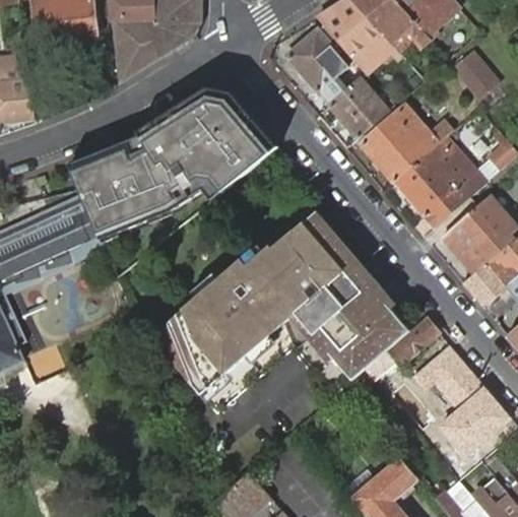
[(31,0),(37,41),(95,34),(90,0),(31,0)]
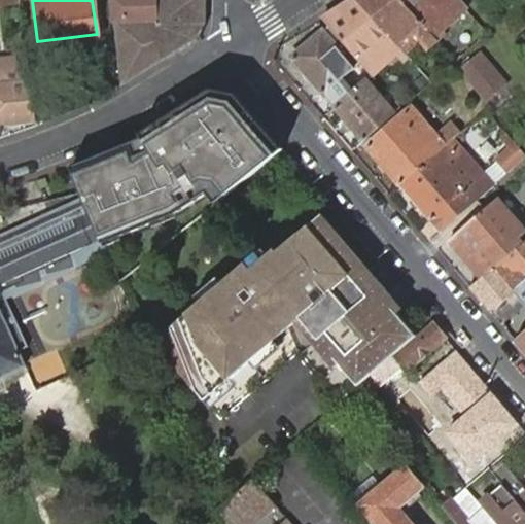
[(159,60),(155,0),(110,0),(111,7),(120,83),(132,76),(159,60)]
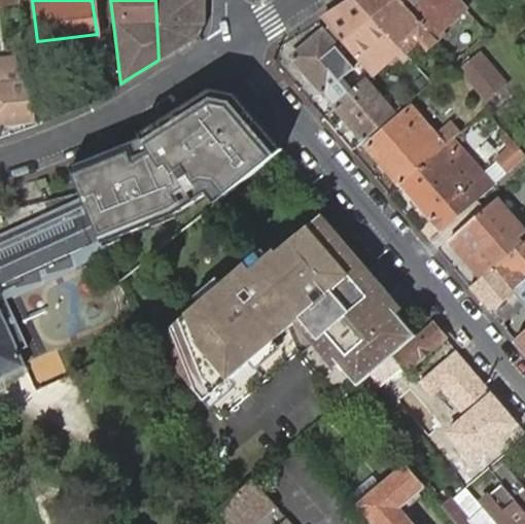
[(204,20),(203,0),(155,0),(159,60),(193,37),(204,20)]
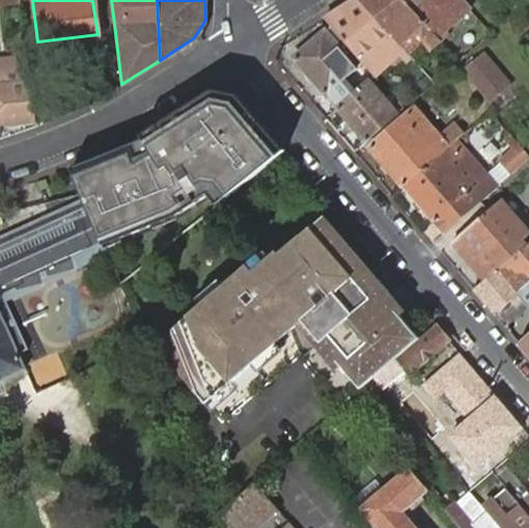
[(352,0),(324,19),(329,24),(372,75),(397,54),(406,63),(411,57),(410,56),(360,0),(352,0)]
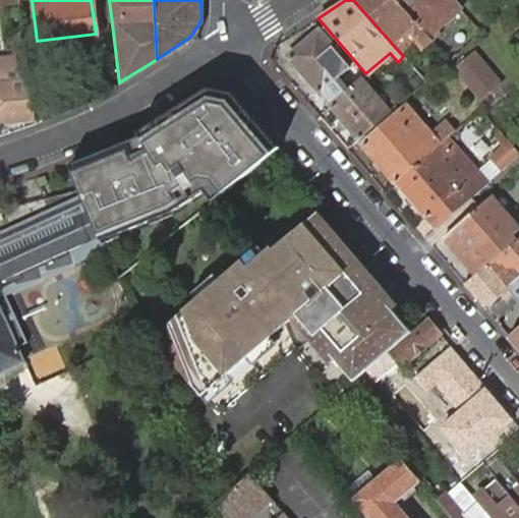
[(353,0),(402,55),(406,51),(404,48),(413,40),(422,50),(433,41),(396,0),(353,0)]
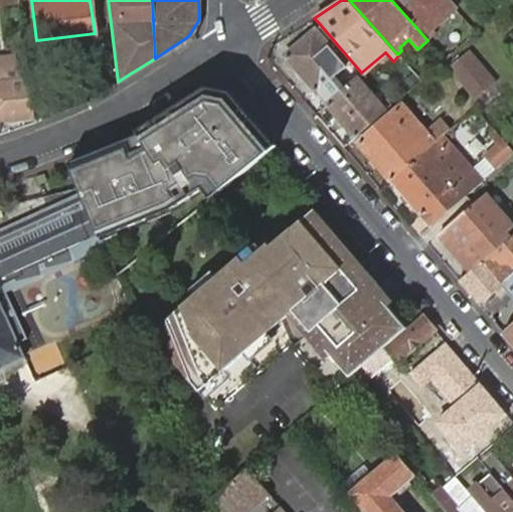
[(391,0),(428,40),(436,33),(431,27),(423,19),(440,3),(448,12),(453,8),(446,0),(391,0)]
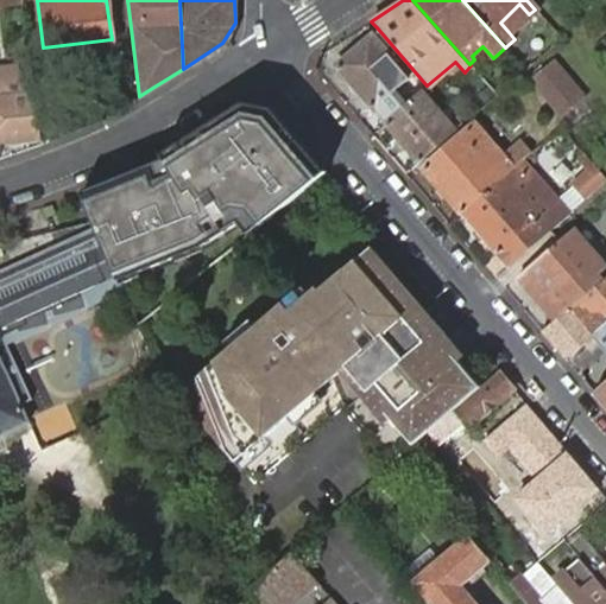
[(500,23),(509,32),(529,14),(519,4),(500,23)]
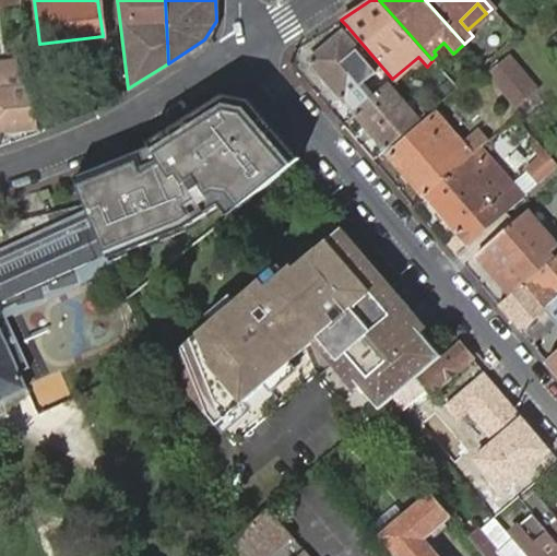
[(308,59),(353,111),(386,84),(391,92),(395,89),(389,81),(392,79),(346,25),(308,59)]
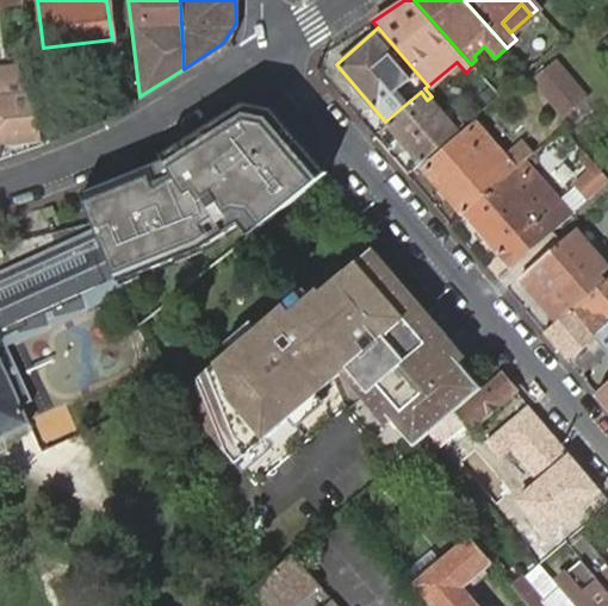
[(563,124),(568,132),(591,113),(581,99),(585,95),(554,58),(529,81),(563,124)]
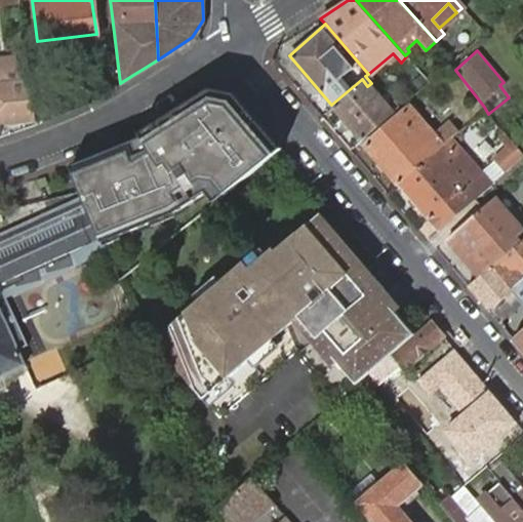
[(0,123),(31,119),(24,58),(11,59),(0,61),(0,123)]
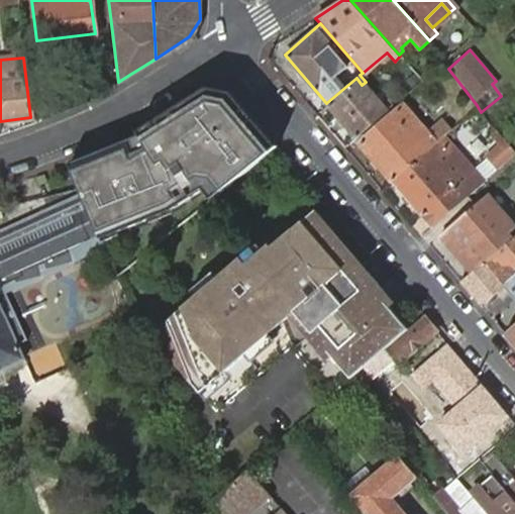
[(356,78),(326,103),(355,136),(391,105),(386,100),(363,73),(359,75),(366,82),(362,85),(356,78)]
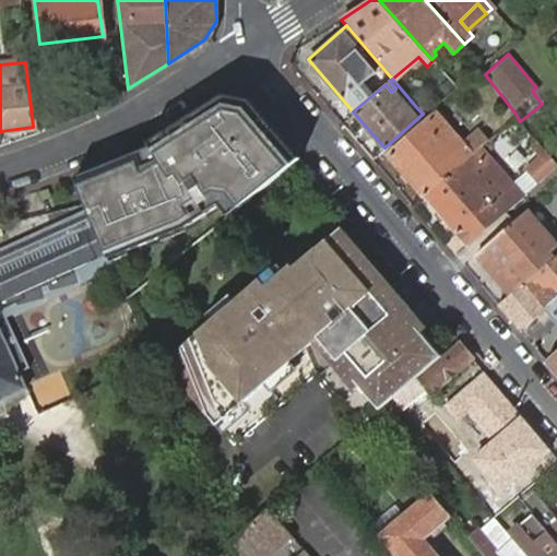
[(200,227),(203,234),(299,156),(250,99),(221,93),(160,131),(200,227)]
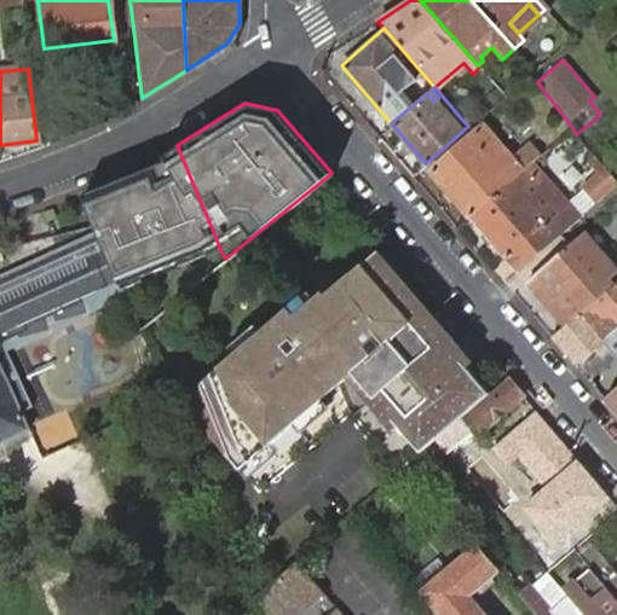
[(471,214),(530,162),(540,154),(530,140),(509,156),(483,125),(431,168),(471,214)]
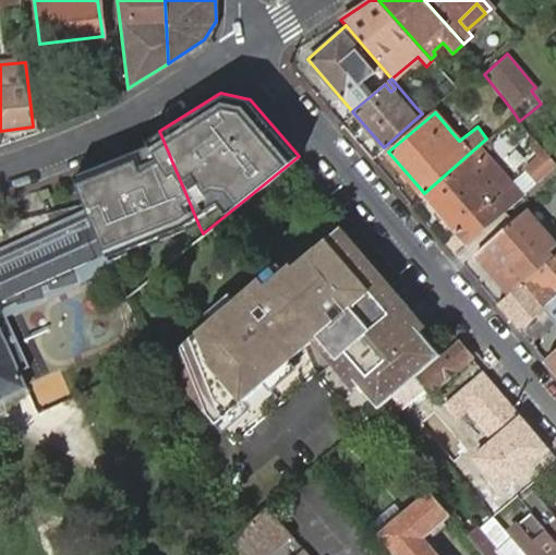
[(144,147),(76,172),(113,264),(200,227),(159,131),(146,140),(144,147)]
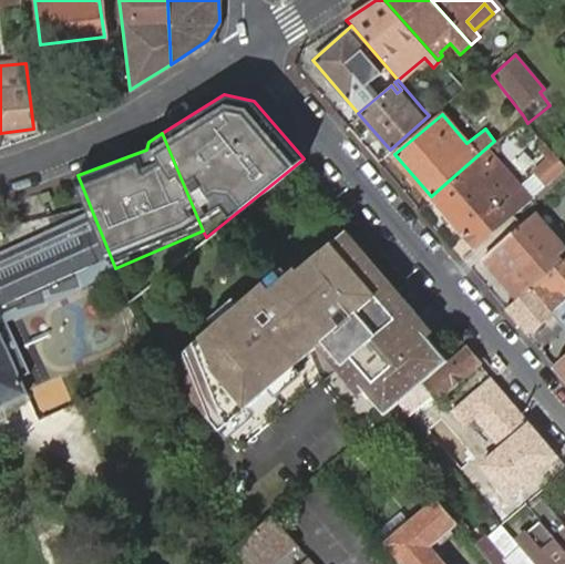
[(473,248),(528,198),(485,149),(431,196),(430,197),(473,248)]
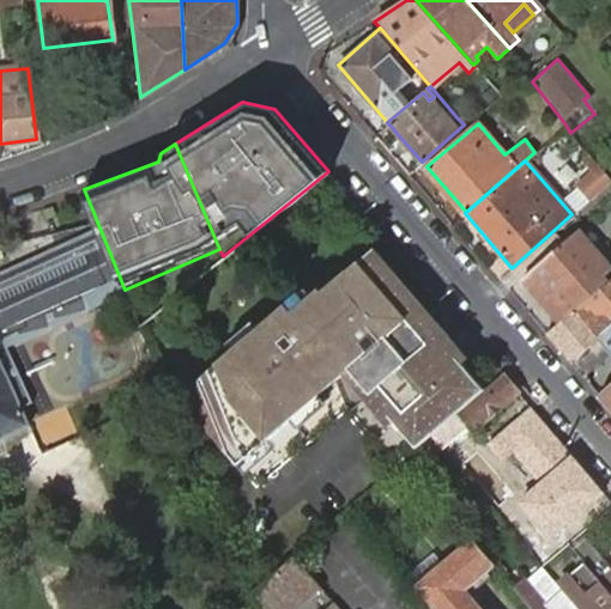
[(575,184),(588,200),(610,181),(596,164),(575,184)]
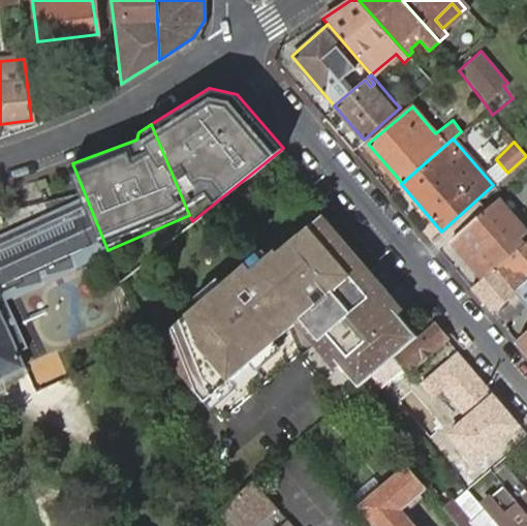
[(0,376),(22,367),(13,349),(28,343),(5,295),(104,251),(81,194),(0,230),(0,376)]
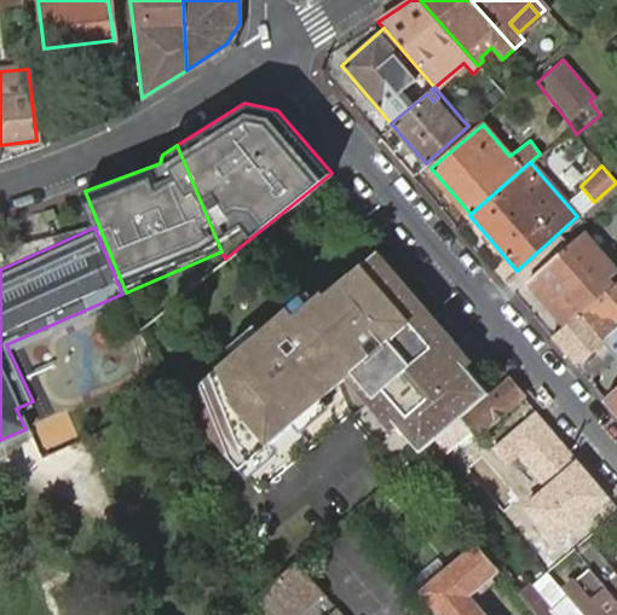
[(569,320),(616,278),(616,264),(611,270),(582,233),(526,280),(559,319),(564,315),(569,320)]
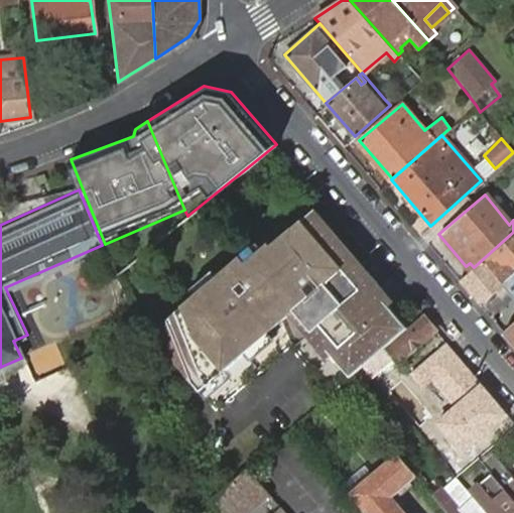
[(307,212),(317,225),(324,219),(312,208),(307,212)]
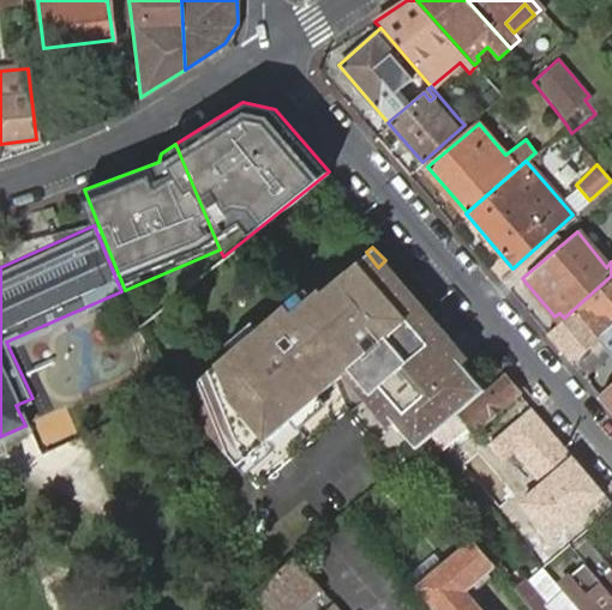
[(121,291),(136,326),(223,257),(220,249),(125,290),(121,291)]
